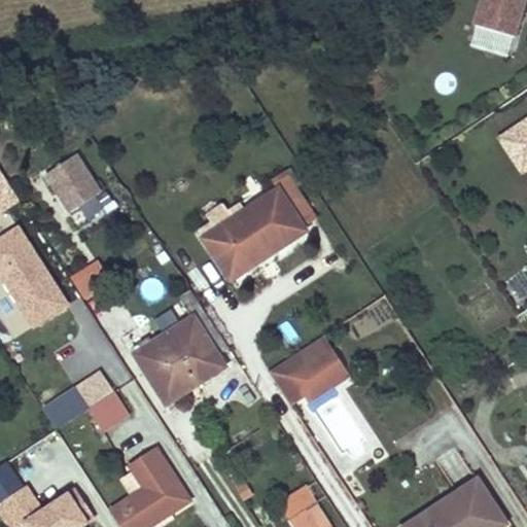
[(481,0),(472,26),(511,39),(523,0),(481,0)]
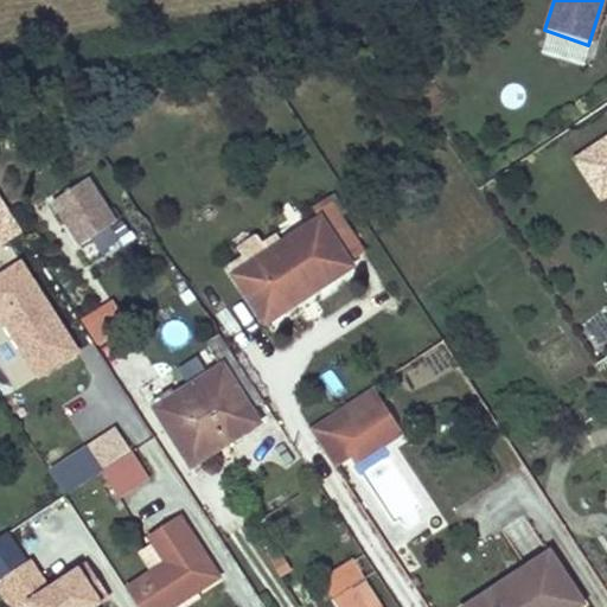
[(606,134),(590,146),(606,171),(606,134)]
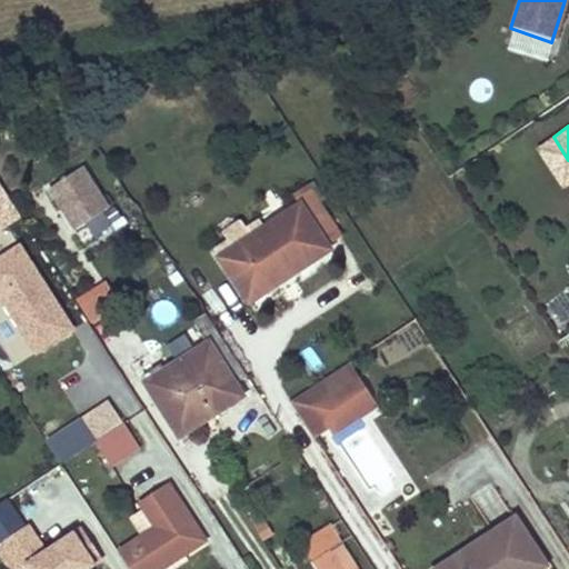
[(46,185),(73,229),(113,205),(85,160),(46,185)]
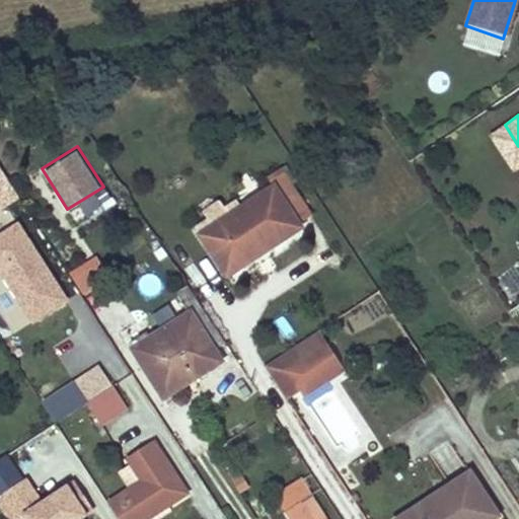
[(312,216),(282,169),(269,177),(275,187),(242,208),(237,202),(226,209),(223,204),(220,204),(207,212),(206,215),(210,220),(196,229),(223,270),(261,245),(265,250),(301,227),(300,224),(312,216)]
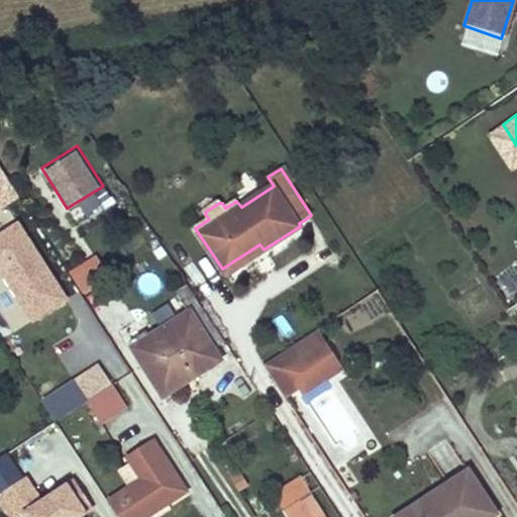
[(0,227),(26,210),(0,171),(0,227)]
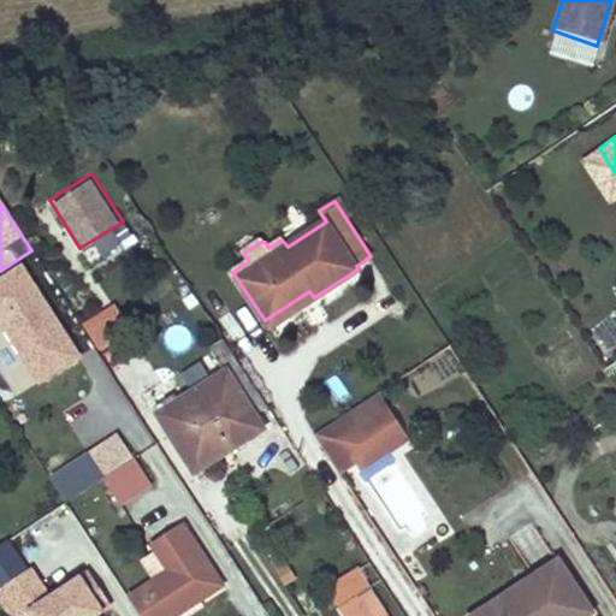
[(0,323),(1,323),(39,383),(84,355),(25,259),(0,274),(0,323)]
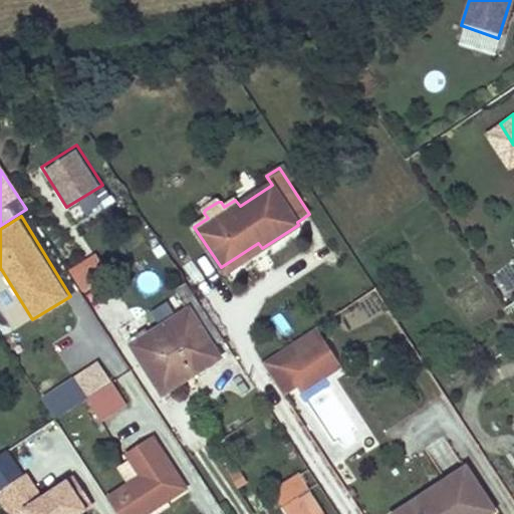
[(99,253),(70,263),(80,290),(108,280),(99,253)]
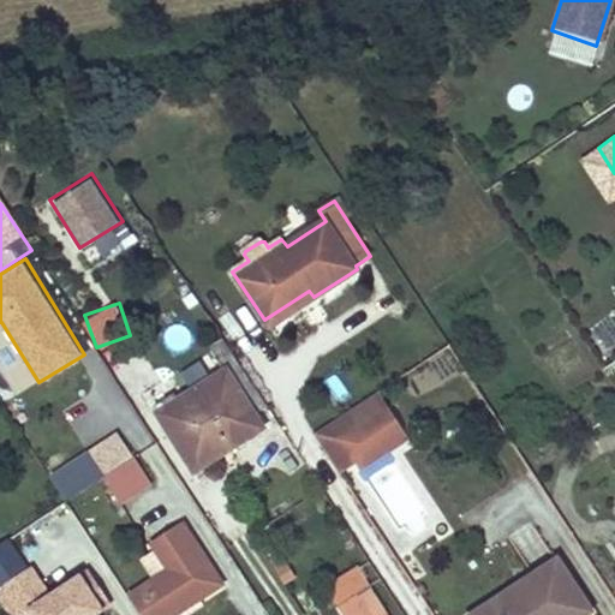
[(273,415),(225,341),(213,350),(227,371),(180,402),(175,396),(155,410),(195,471),(227,449),(232,457),(268,434),(261,423),(273,415)]
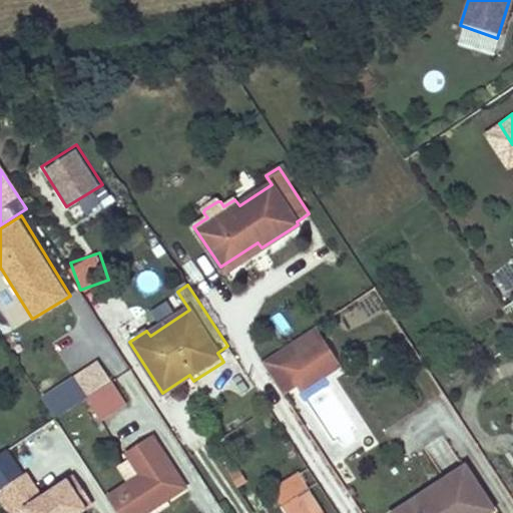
[(320,346),(327,341),(318,328),(311,332),(320,346)]
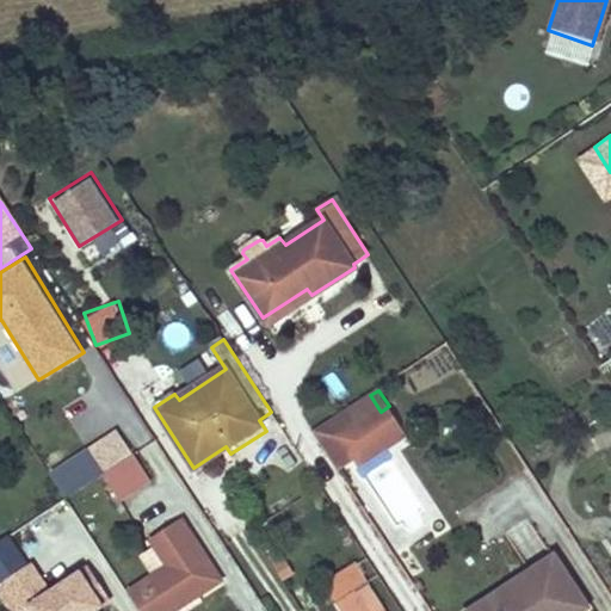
[(356,429),(325,448),(337,467),(358,454),(401,425),(389,406),(381,412),(383,415),(358,432),(356,429)]
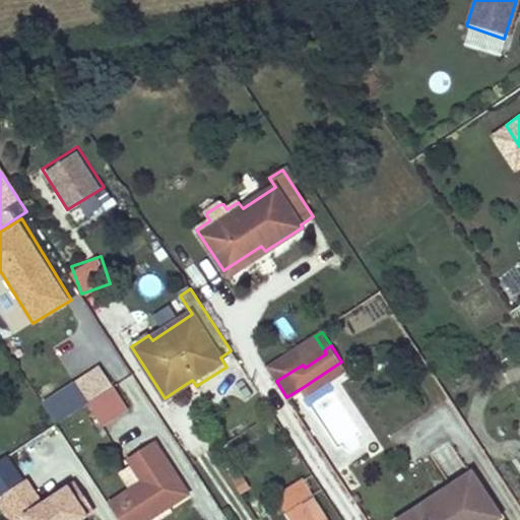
[(294,350),(267,368),(276,381),(303,365),(294,350)]
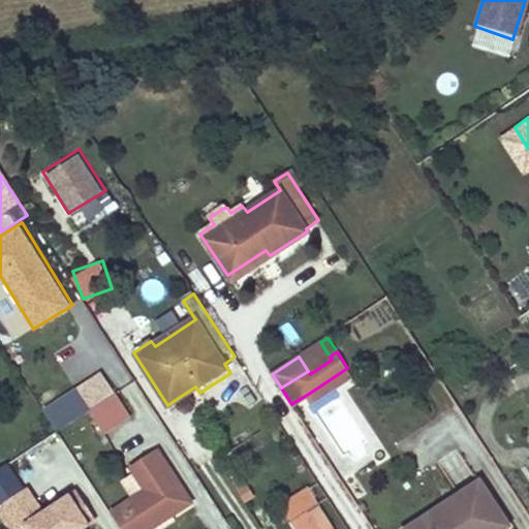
[(347,368),(310,393),(316,401),(353,377),(347,368)]
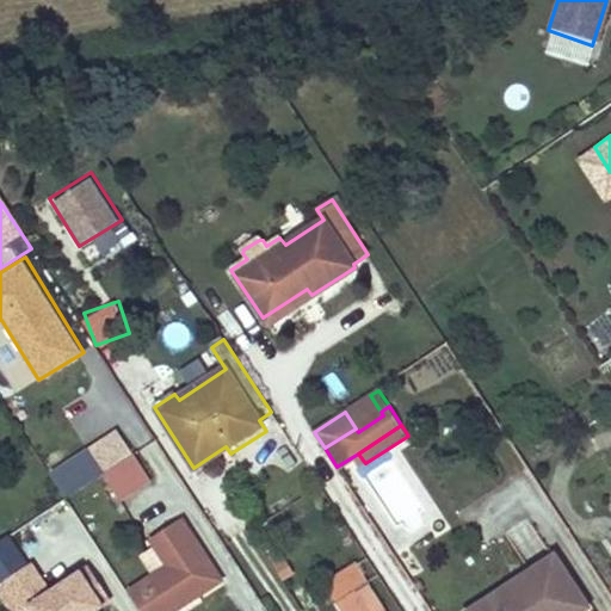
[(118,432),(90,450),(103,471),(131,452),(118,432)]
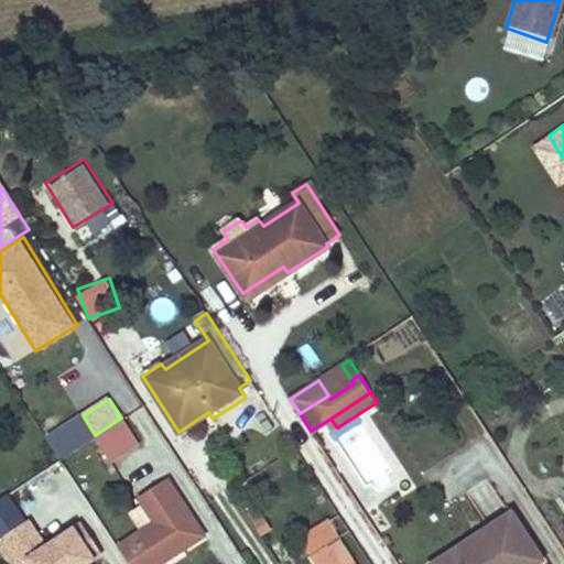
[(121,418),(95,435),(111,461),(138,443),(121,418)]
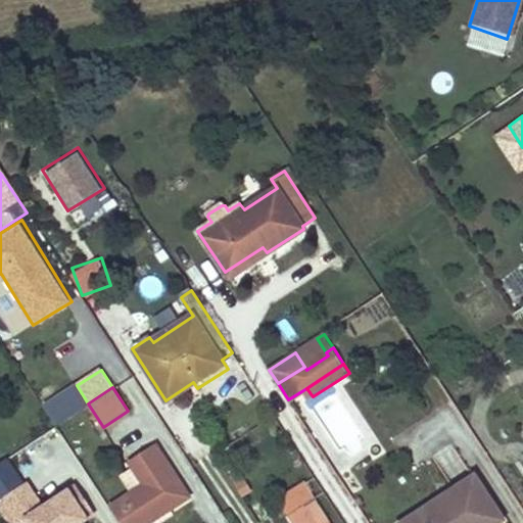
[(156,447),(131,464),(134,469),(144,486),(132,494),(111,508),(122,522),(148,522),(189,497),(156,447)]
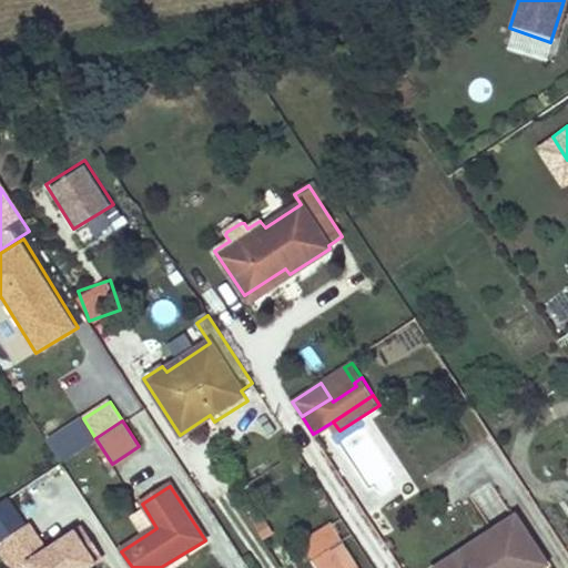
[(145,509),(132,518),(143,537),(156,528),(145,509)]
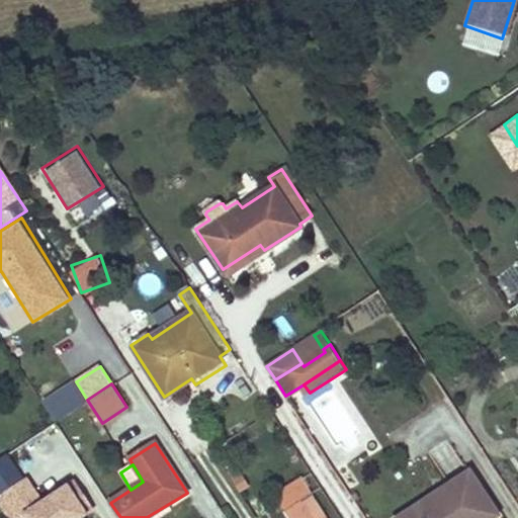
[(21,517),(27,515),(28,517),(90,517),(70,482),(41,497),(28,475),(0,490),(0,507),(6,517),(21,517)]
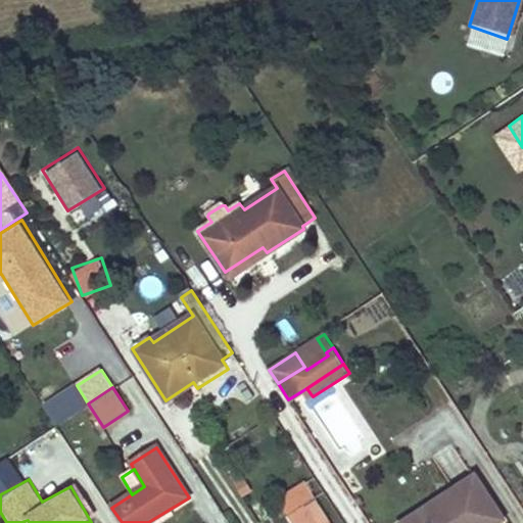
[(473,479),(406,522),(494,522),(498,520),(473,479)]
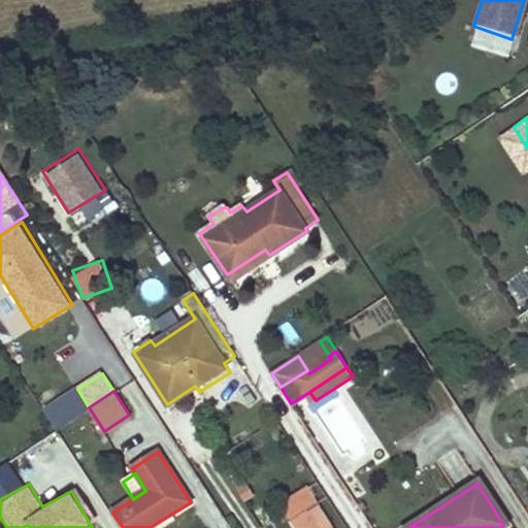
[(317,506),(293,522),(296,527),(328,527),(330,527),(317,506)]
